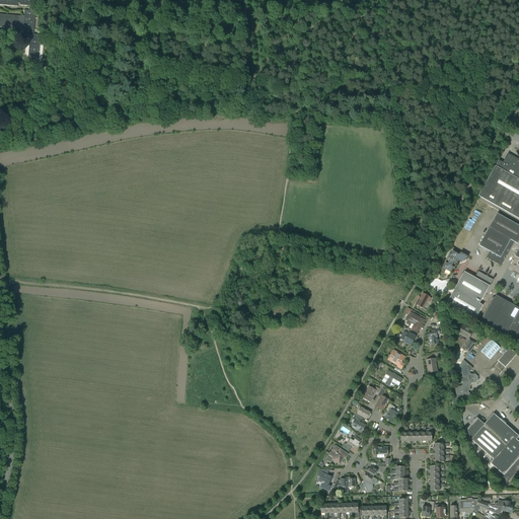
[(0,0),(0,39),(1,38),(0,36),(0,27),(22,30),(22,36),(29,36),(27,61),(39,62),(41,35),(33,34),(35,11),(30,11),(31,4),(33,4),(33,0),(0,0)]
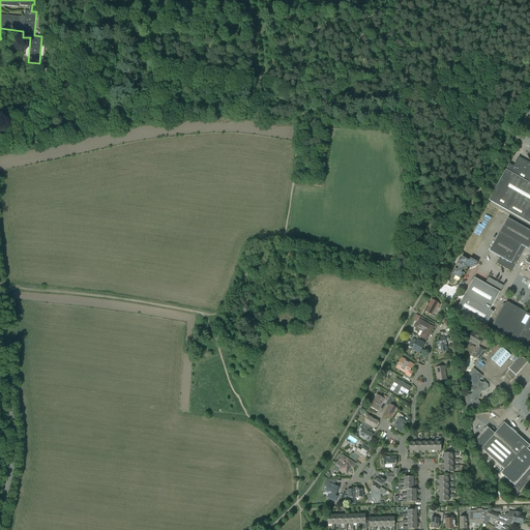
[(489,200),(529,223),(529,163),(519,157),(513,166),(509,164),(489,200)]
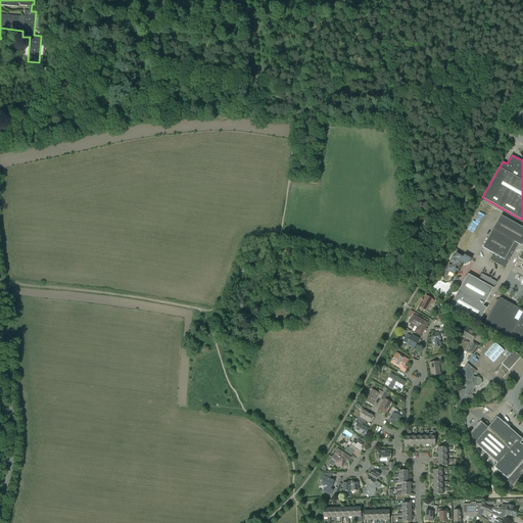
[(493,253),(489,259),(505,268),(518,244),(521,246),(522,242),(522,227),(501,216),(482,247),(493,253)]
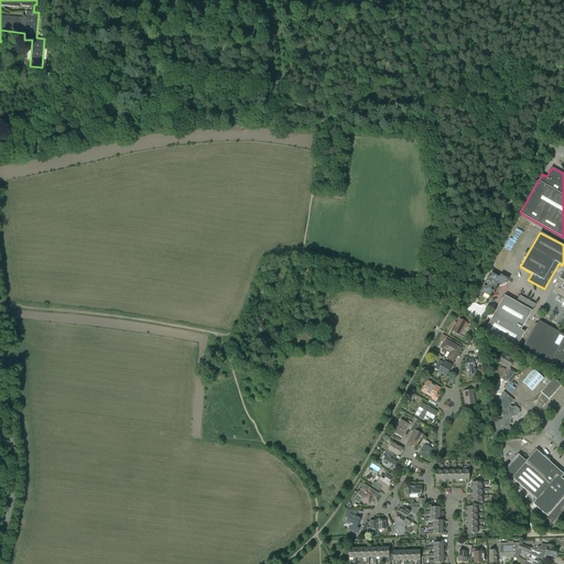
[(494,292),(499,283),(501,284),(506,283),(508,279),(501,275),(499,278),(491,273),(489,278),(487,277),(479,291),(489,295),(491,291),(494,292)]
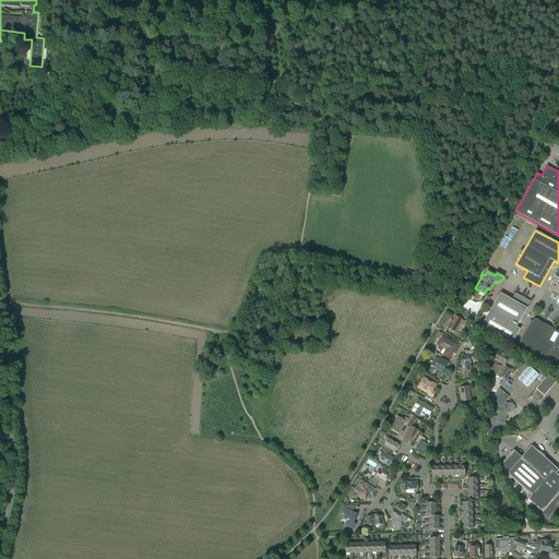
[(480,328),(511,345),(520,329),(516,328),(531,301),(515,293),(511,299),(500,293),(480,328)]
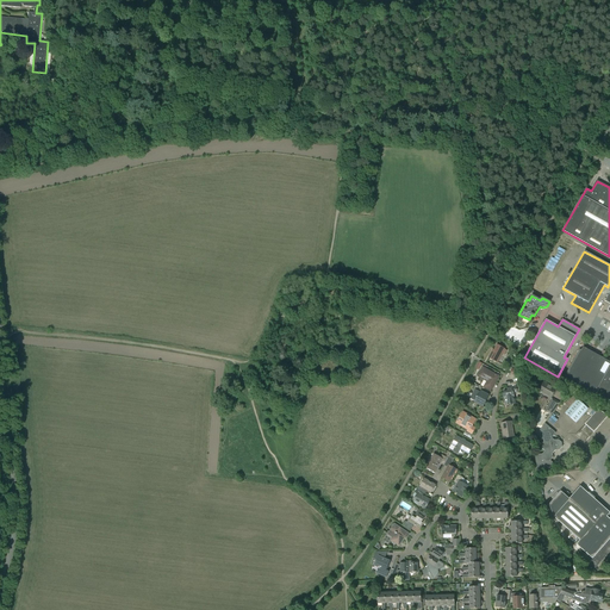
[(504,349),(497,344),(492,354),(491,353),(489,358),(497,362),(502,354),(504,355),(506,350),(504,349)]
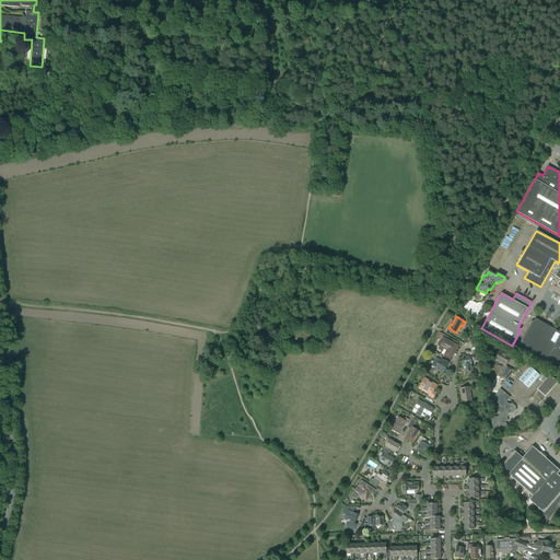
[(559,331),(535,318),(517,349),(545,363),(546,361),(559,369),(559,368),(559,331)]
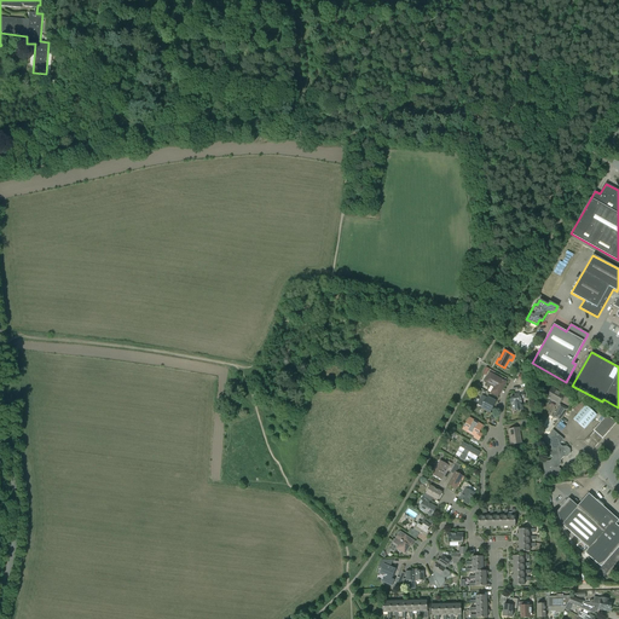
[(499,394),(505,382),(490,374),(485,381),(495,387),(491,393),(493,394),(495,392),(499,394)]
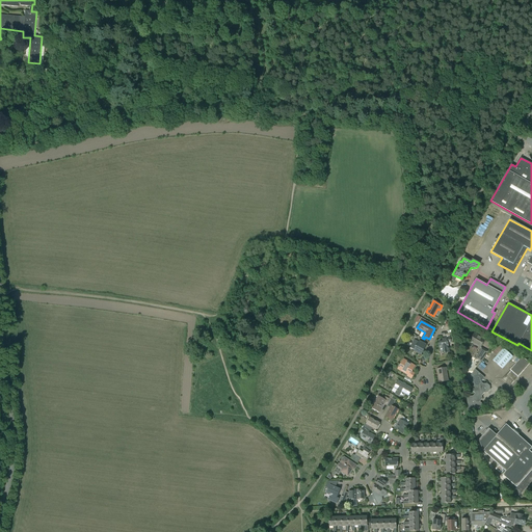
[(447,327),(448,330),(454,329),(453,321),(446,322),(446,327),(447,327)]
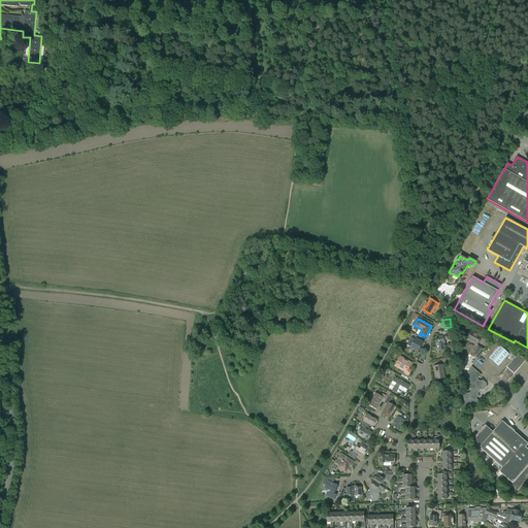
[(466,339),(476,345),(482,337),(470,331),(466,339)]
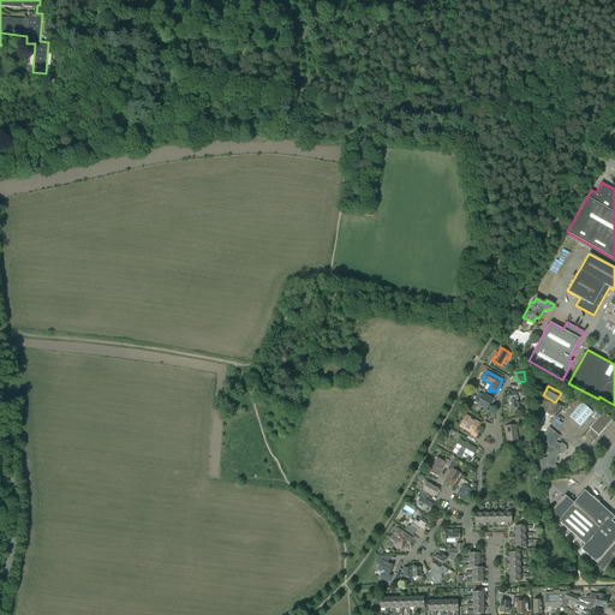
[(507,395),(509,408),(513,408),(513,410),(517,408),(517,407),(519,407),(518,396),(521,396),(520,390),(513,392),(514,394),(507,395)]
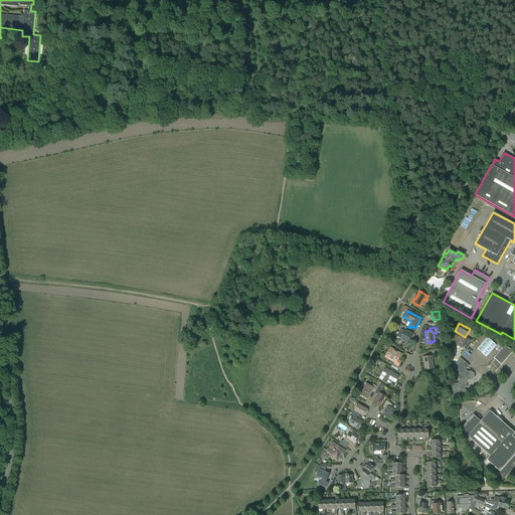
[(396,336),(400,338),(400,339),(407,343),(412,334),(405,330),(404,331),(401,329),(396,336)]
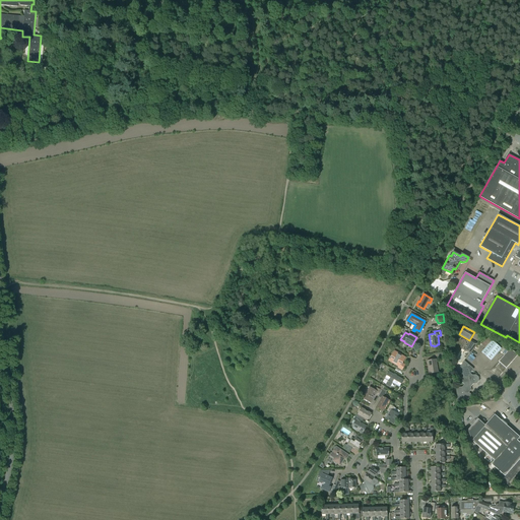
[(486,337),(481,344),(485,346),(491,339),(486,337)]
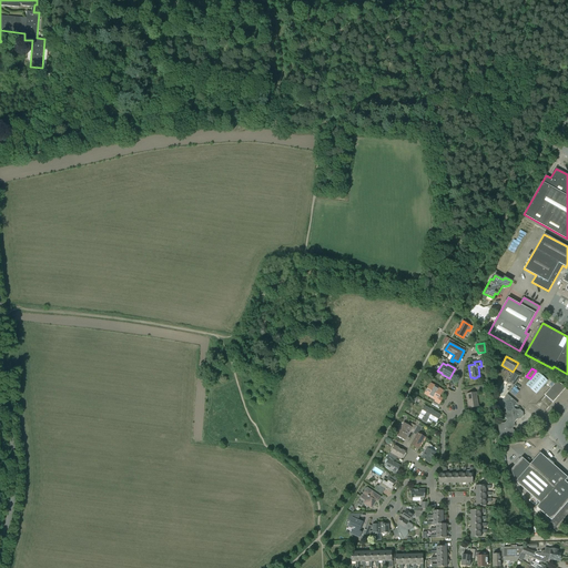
[(507,383),(513,386),(519,374),(514,372),(507,383)]
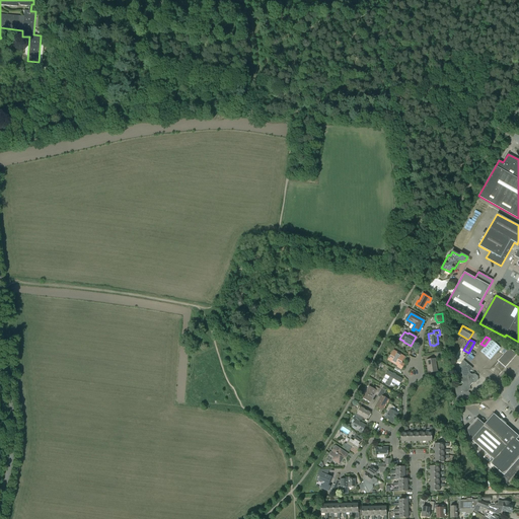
[(480,352),(490,360),(501,348),(491,340),(480,352)]
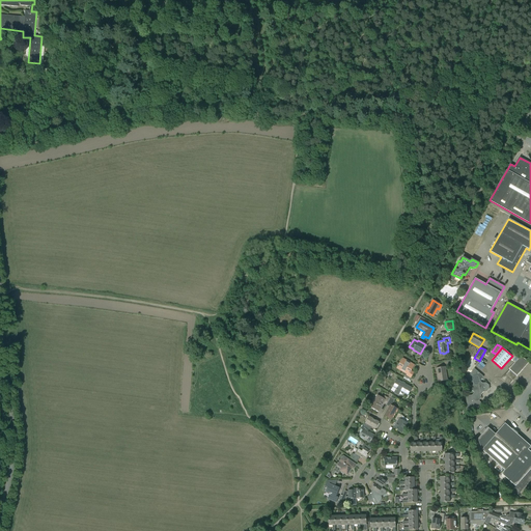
[(501,379),(508,386),(528,364),(520,357),(501,379)]
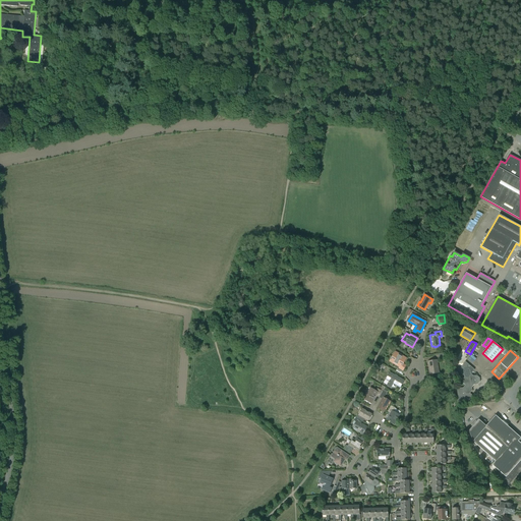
[(400,369),(403,370),(406,365),(403,364),(406,358),(397,353),(393,359),(392,358),(390,361),(400,367),(400,369)]
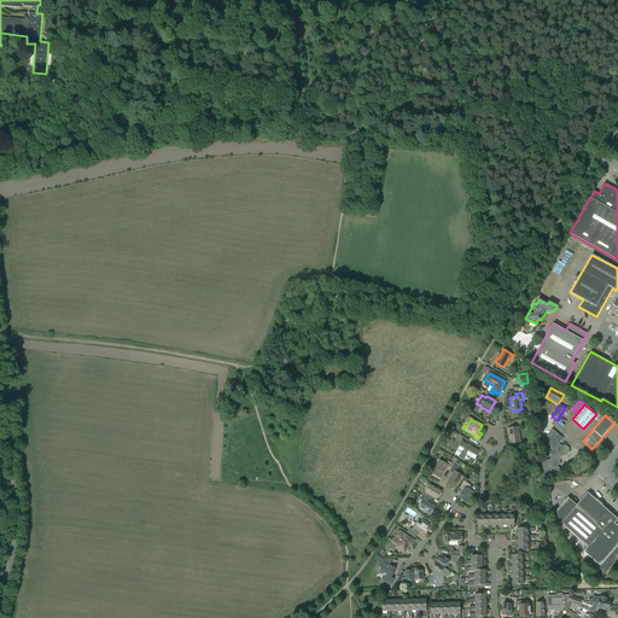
[(507,429),(511,444),(520,442),(518,427),(507,429)]
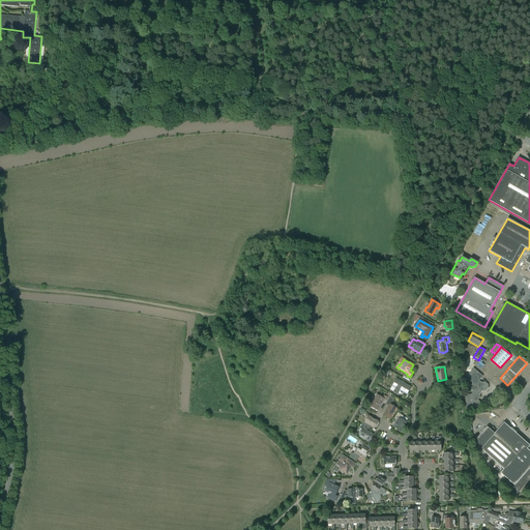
[(480,394),(482,391),(486,391),(488,388),(488,384),(484,382),(481,383),(478,381),(482,376),(473,369),(466,378),(470,381),(472,384),(470,386),(470,390),(473,392),(471,394),(465,395),(466,408),(480,407),(480,403),(478,401),(480,398),(480,394)]
